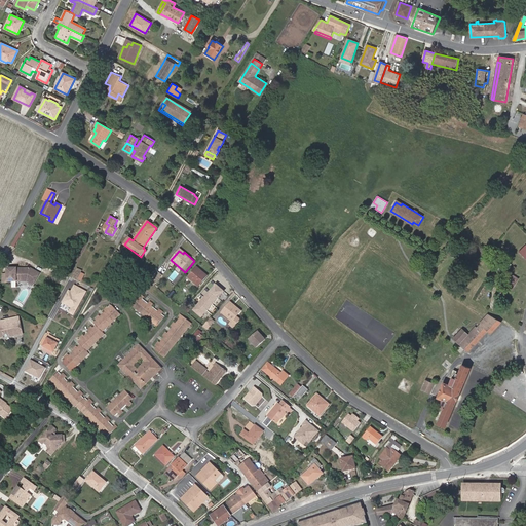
[(82,271),(77,268),(72,277),(77,279),(78,278),(81,280),(84,274),(81,273),(82,271)]
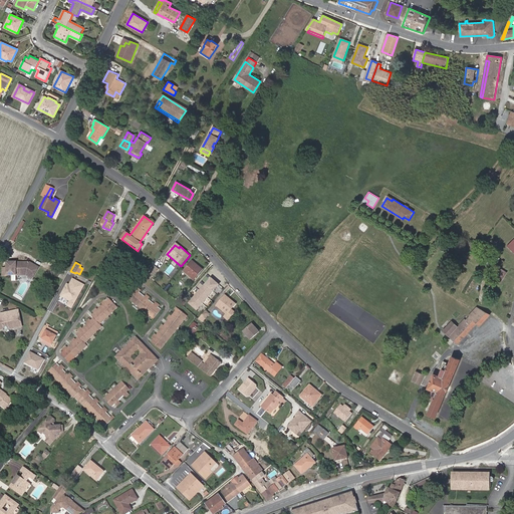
[(194,265),(191,262),(183,272),(194,280),(202,270),(195,264),(194,265)]
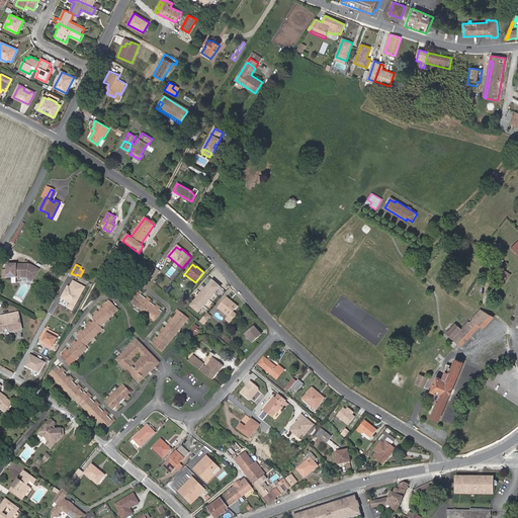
[(28,266),(6,267),(7,280),(26,278),(32,281),(37,270),(28,266)]
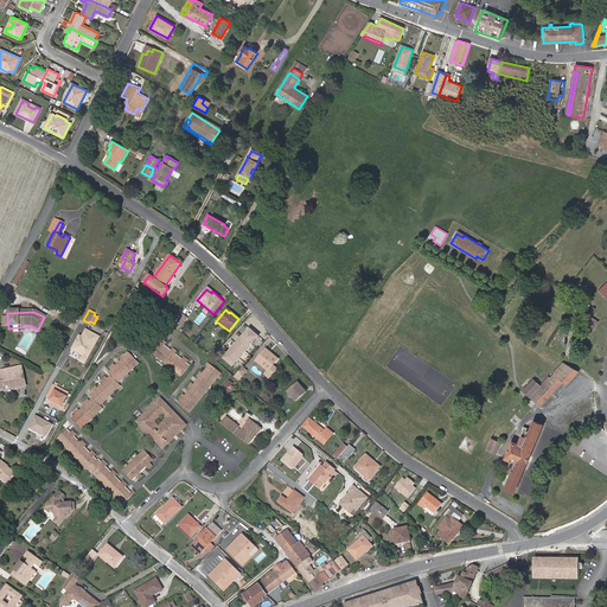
[(181,313),(172,325),(178,330),(186,318),(181,313)]
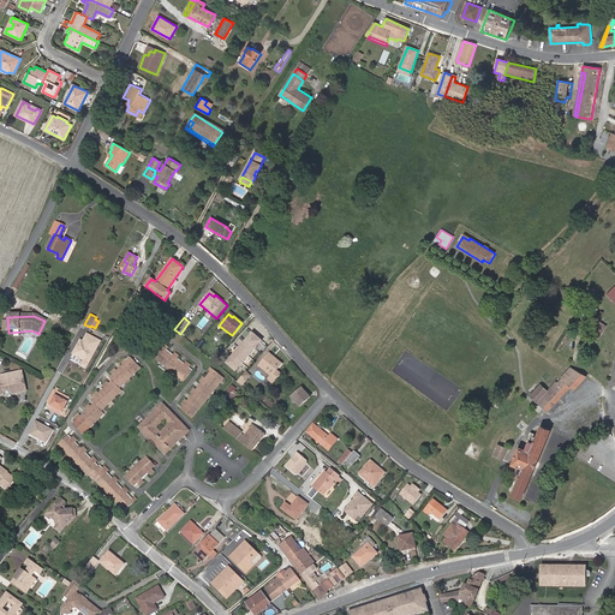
[(602,333),(608,324),(601,321),(596,329),(602,333)]
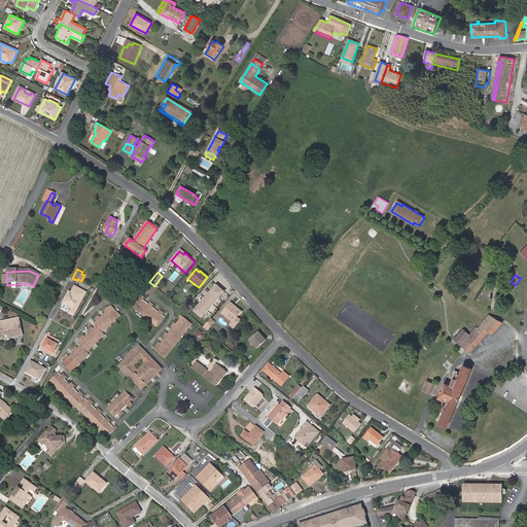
[(62,280),(54,276),(51,280),(60,284),(62,280)]
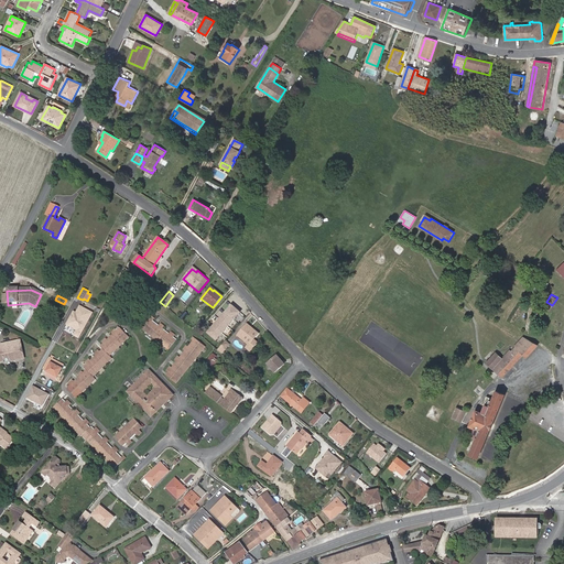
[(94,313),(79,305),(68,326),(76,331),(73,336),(79,339),(94,313)]
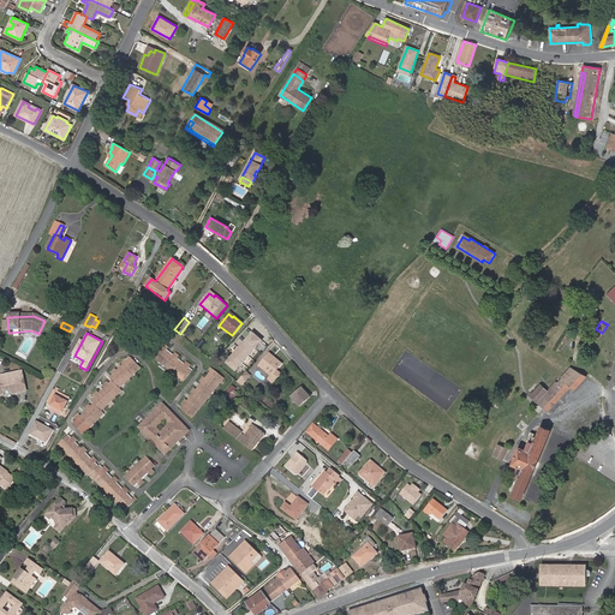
[(252,333),(226,363),(236,371),(262,341),(252,333)]
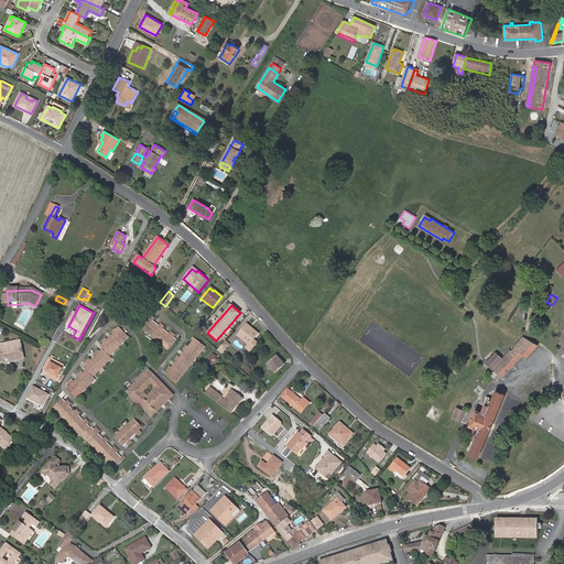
[(159,340),(170,349),(176,340),(174,338),(173,338),(175,335),(171,332),(169,335),(167,334),(165,332),(162,329),(164,327),(162,325),(160,324),(159,326),(152,322),(152,321),(154,318),(151,317),(142,328),(159,340)]
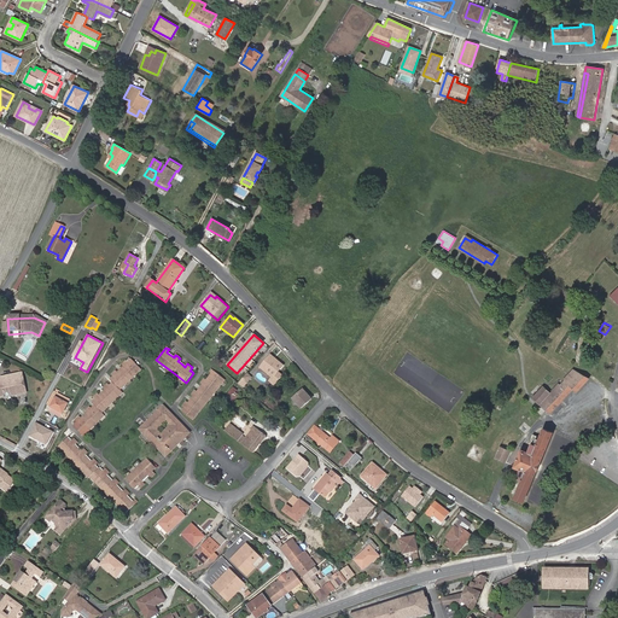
[(269,356),(260,368),(272,378),(269,382),(274,386),(283,375),(278,372),(283,366),(274,359),(274,360),(269,356)]
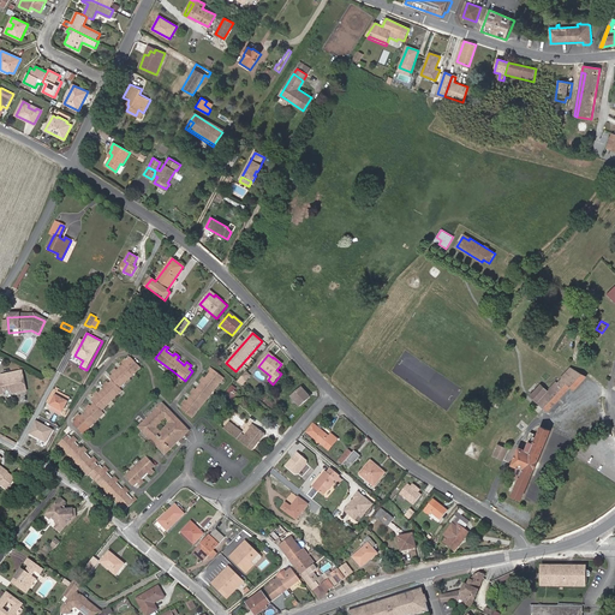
[(73,424),(82,433),(97,418),(103,412),(102,411),(101,411),(101,410),(121,390),(120,388),(119,388),(139,366),(135,362),(131,358),(129,360),(127,362),(127,360),(126,359),(121,363),(123,364),(124,365),(123,366),(119,370),(118,371),(117,370),(115,369),(111,374),(112,375),(113,375),(109,378),(112,380),(113,381),(109,384),(108,383),(107,382),(103,386),(105,387),(106,388),(102,392),(100,394),(99,393),(97,392),(93,396),(94,398),(95,398),(94,399),(93,401),(94,402),(95,404),(93,406),(91,407),(90,406),(89,405),(85,408),(87,410),(88,411),(82,417),(81,416),(79,415),(75,419),(76,421),(77,421),(76,422),(73,424)]
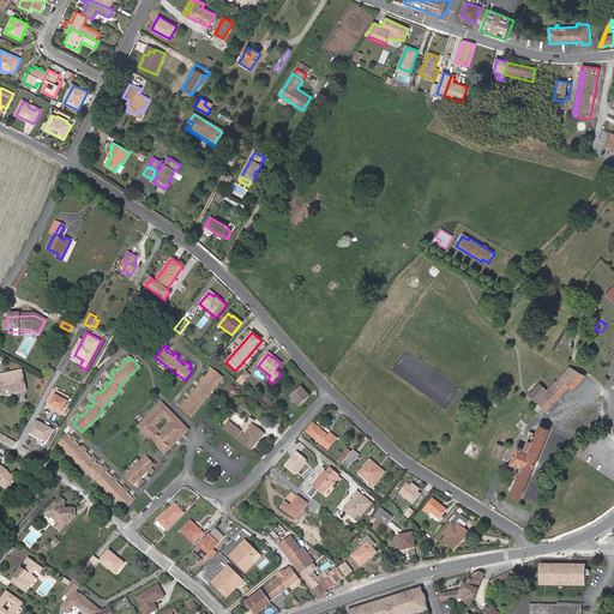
[(173,371),(155,357),(154,359),(172,372),(173,371)]
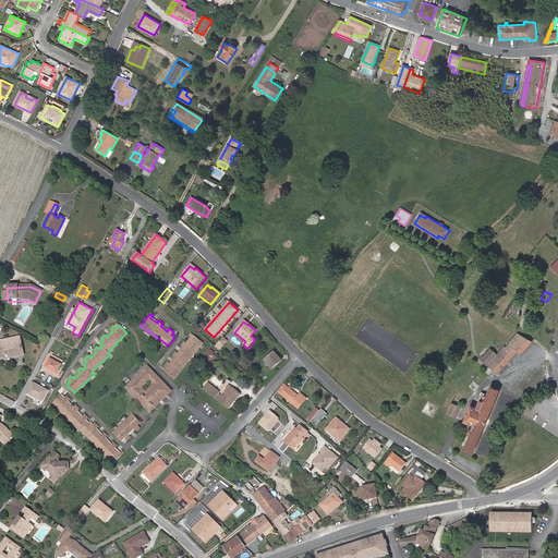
[(108,352),(109,352),(128,334),(126,332),(108,352)]
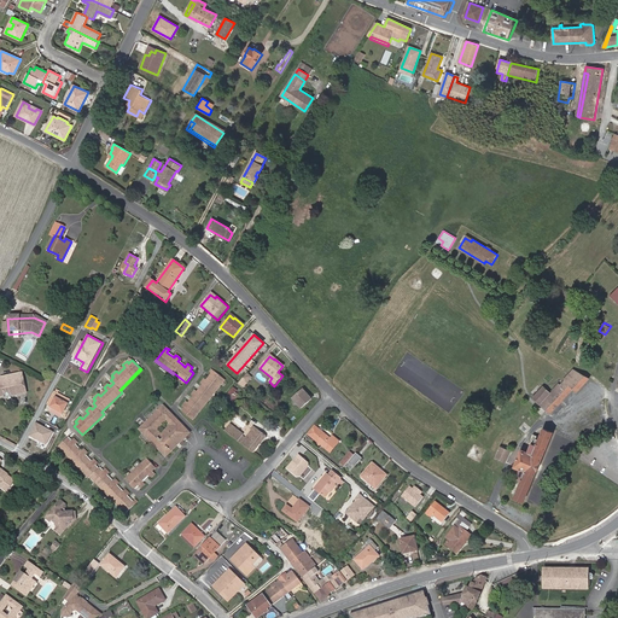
[(186,408),(182,412),(192,420),(223,379),(211,369),(210,372),(211,373),(213,374),(208,380),(205,379),(204,379),(200,384),(202,385),(203,385),(198,392),(197,391),(196,390),(192,395),(193,396),(194,397),(190,403),(188,402),(186,401),(182,406),(184,407),(186,408)]
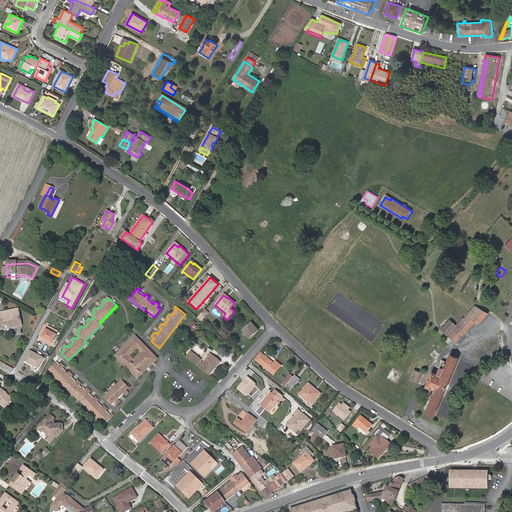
[(472,311),(470,309),(466,314),(467,315),(467,316),(464,320),(462,318),(456,325),(453,323),(450,320),(441,329),(453,340),(480,309),(476,307),(472,311)]
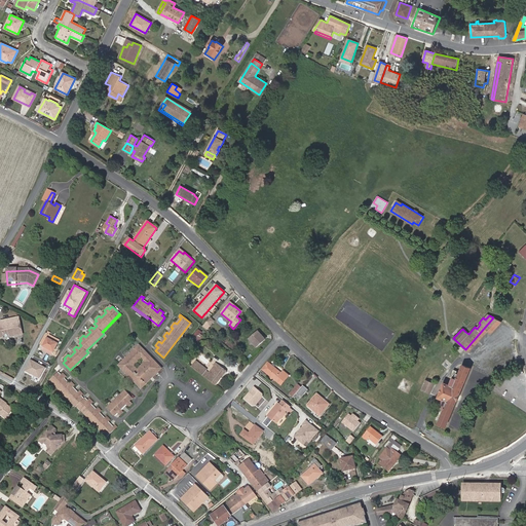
[(1,322),(0,321),(0,334),(2,334),(3,333),(7,332),(13,331),(13,335),(22,334),(19,316),(11,317),(11,320),(10,320),(8,318),(1,320),(1,322)]
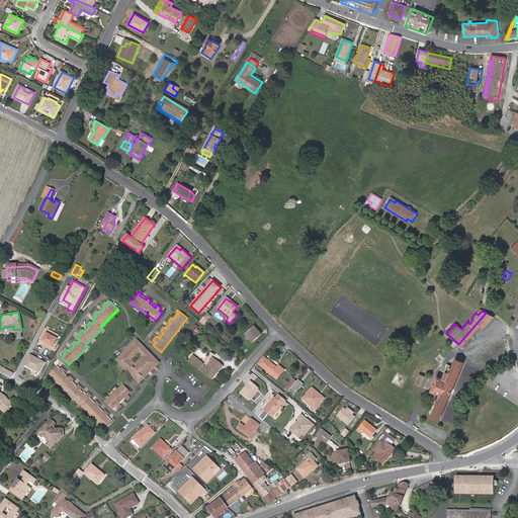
[(146,313),(145,314),(155,322),(156,321),(146,313)]
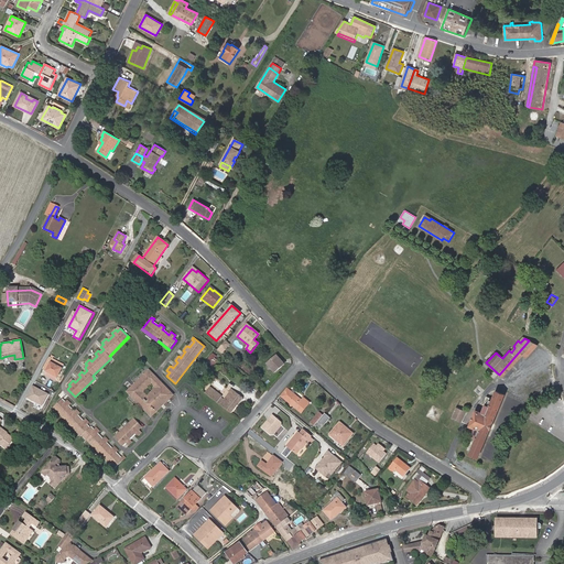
[(529,340),(499,375),(502,377),(523,355),(527,357),(537,345),(529,340)]
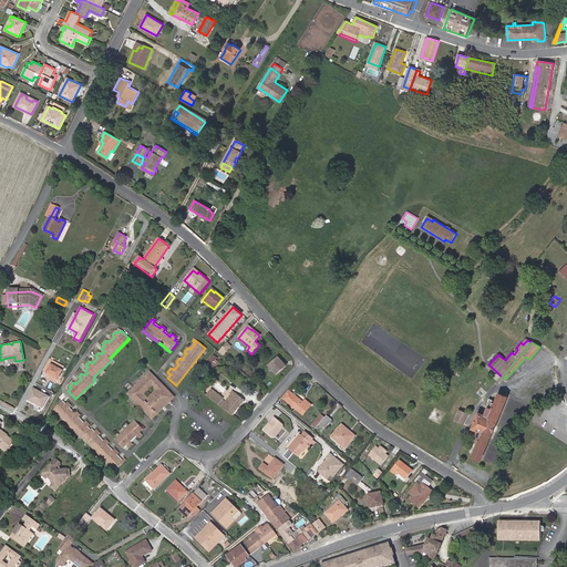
[(205,348),(176,385),(177,385),(207,349),(205,348)]
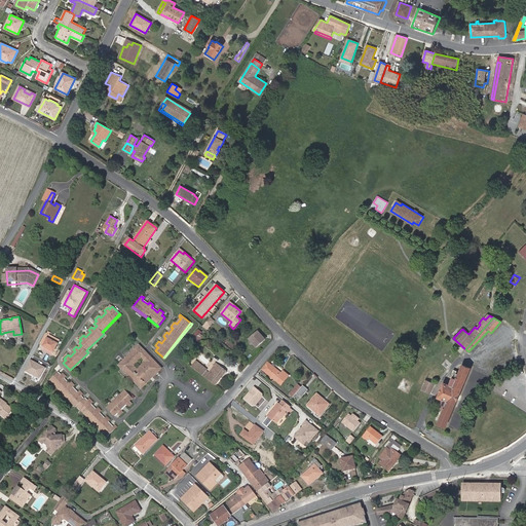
[(203,330),(200,327),(192,338),(198,342),(202,336),(199,334),(203,330)]
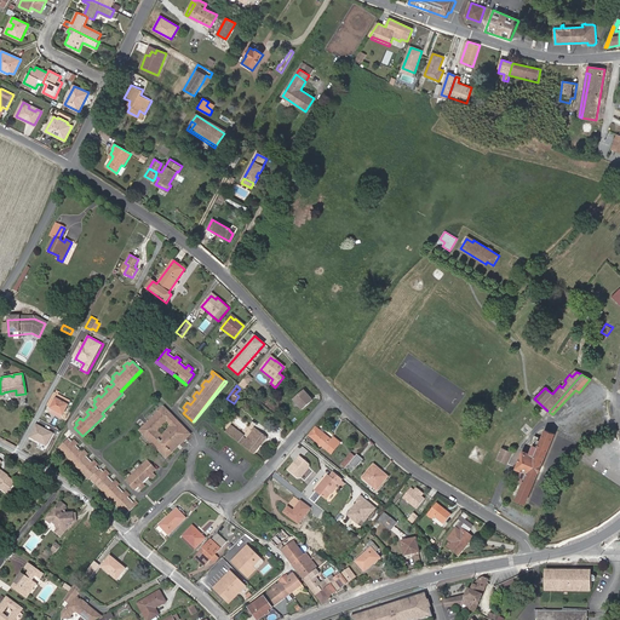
[(313,401),(304,391),(294,401),(302,409),(313,401)]
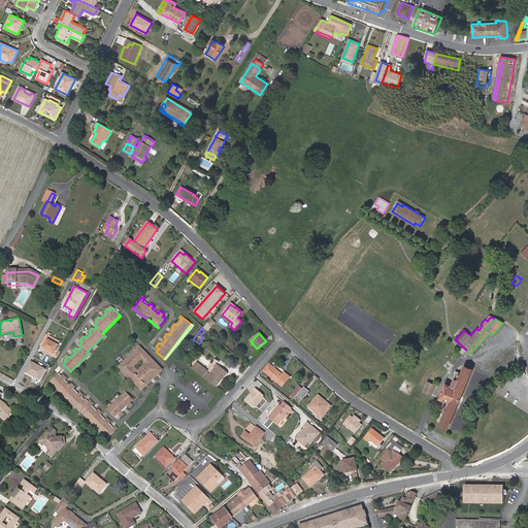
[(105,336),(104,335),(87,352),(87,353),(88,353),(105,336)]
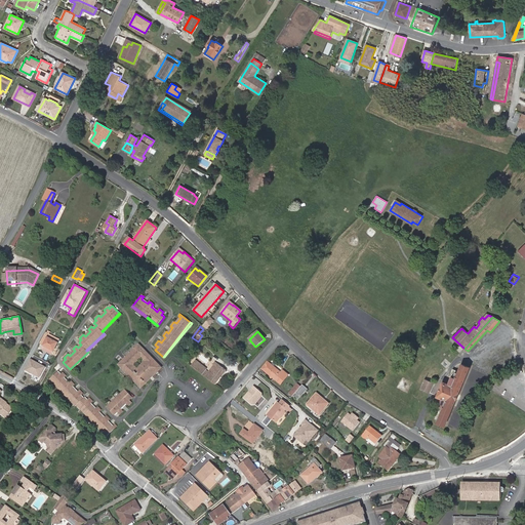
[(46,348),(44,351),(51,355),(57,344),(59,339),(48,334),(46,337),(41,334),(37,342),(44,347),(46,348)]
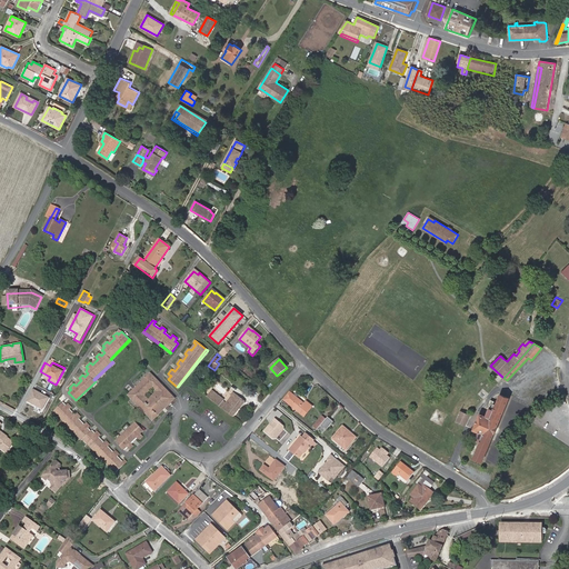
[(150,373),(137,388),(139,390),(131,398),(152,419),(158,415),(155,411),(171,396),(161,385),(159,387),(157,385),(159,383),(150,373)]
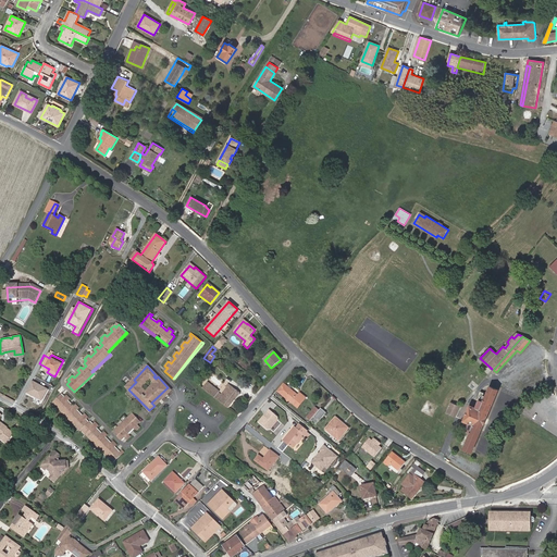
[(88,379),(74,392),(75,394),(95,375),(94,373),(88,379)]
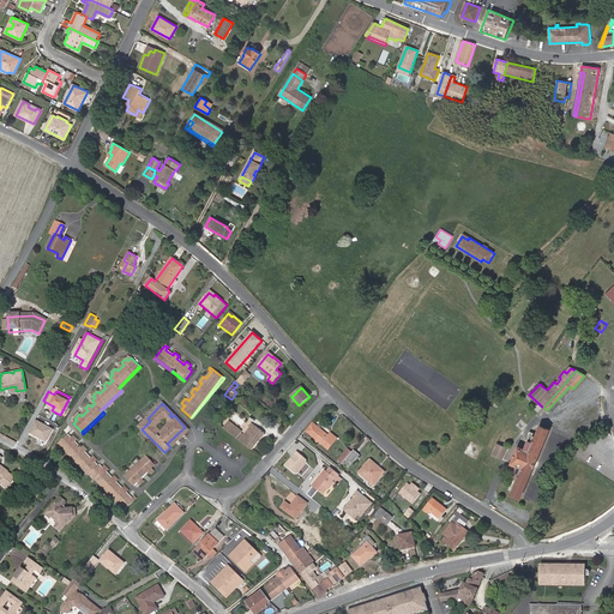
[(150,421),(148,419),(139,427),(142,429),(150,421)]
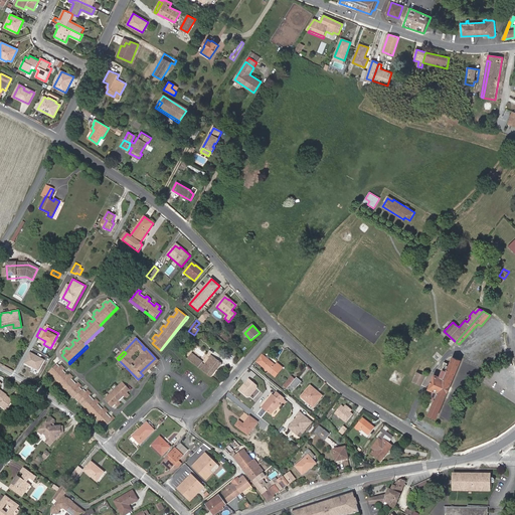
[(44,360),(30,352),(24,363),(38,370),(44,360)]
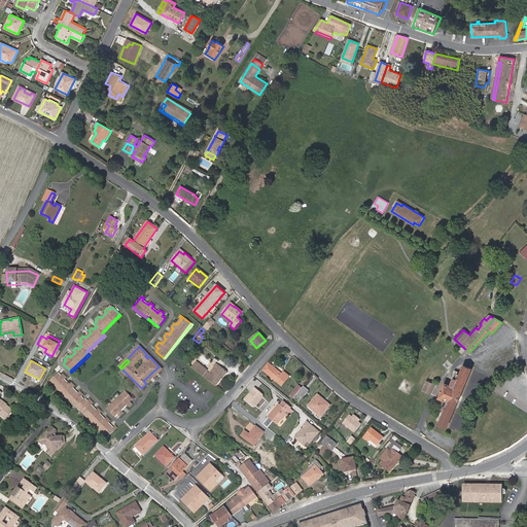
[(195,370),(215,386),(226,373),(216,364),(214,366),(215,366),(209,374),(206,372),(206,371),(197,362),(192,367),(195,370)]
